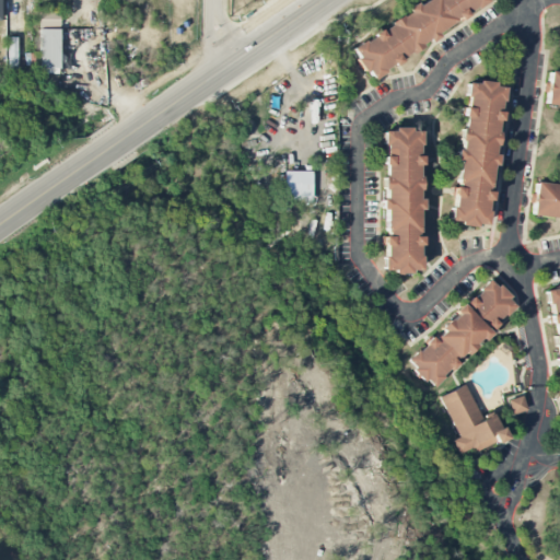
[(422,0),(348,44),(366,76),(489,3),(487,0),(422,0)]
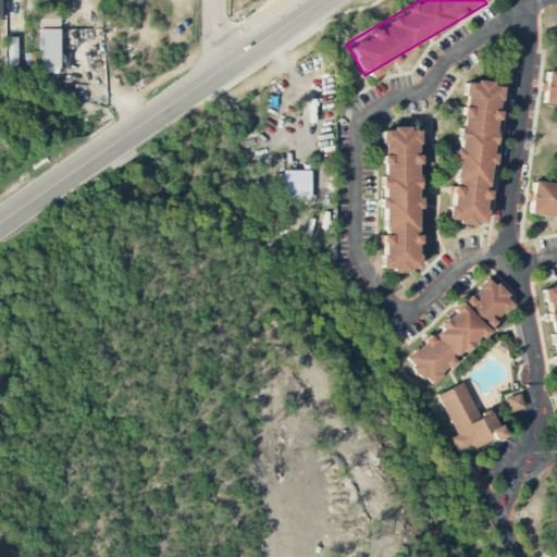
[(59,11),(39,11),(39,25),(59,25),(59,11)]
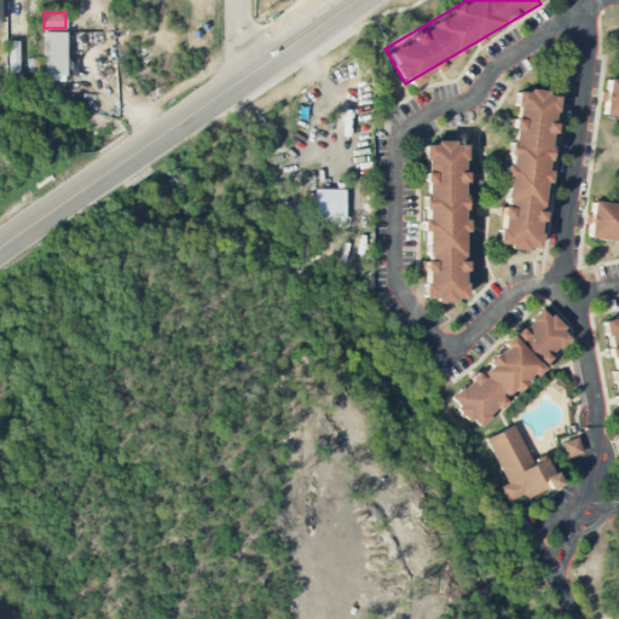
[(65,33),(44,33),(44,75),(64,76),(65,33)]
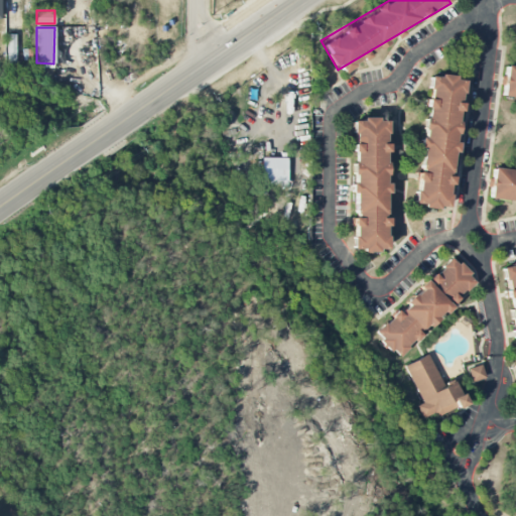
[(15,63),(14,34),(7,35),(7,63),(15,63)]
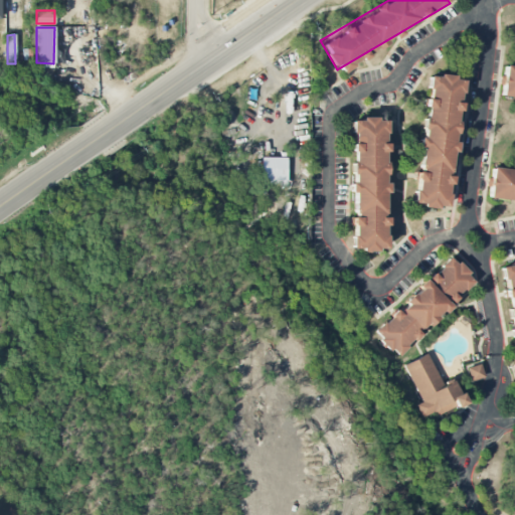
[(514,66),(504,65),(501,97),(514,98),(514,66)]
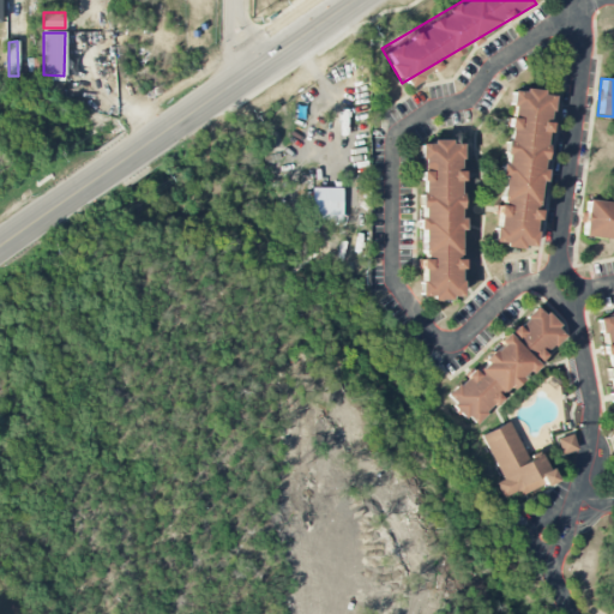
[(548,92),(509,89),(495,245),(535,248),(548,92)]
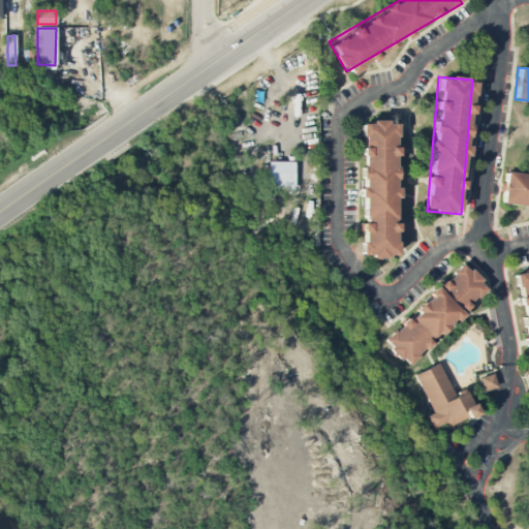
[(396,121),(362,121),(362,256),(396,256),(396,121)]
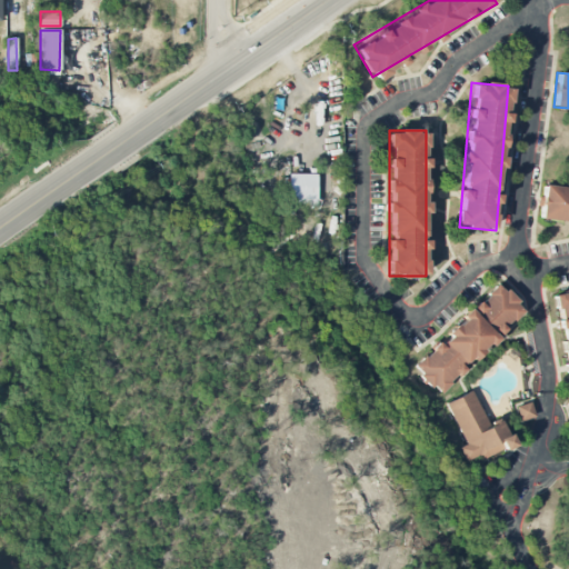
[(317,187),(291,186),(290,203),(317,205),(317,187)]
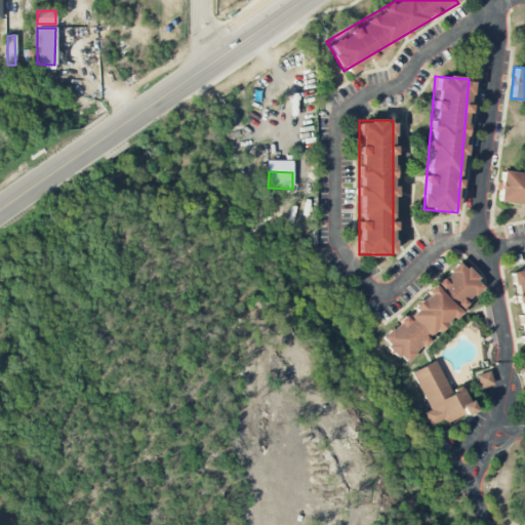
[(524,204),(524,172),(500,171),(497,202),(524,204)]
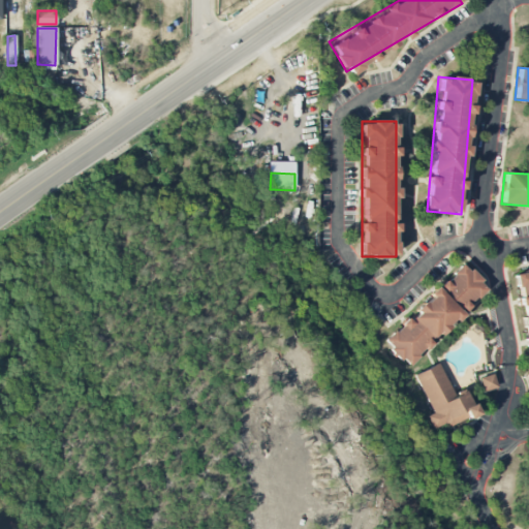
[(490,290),(466,263),(381,337),(404,365),(490,290)]
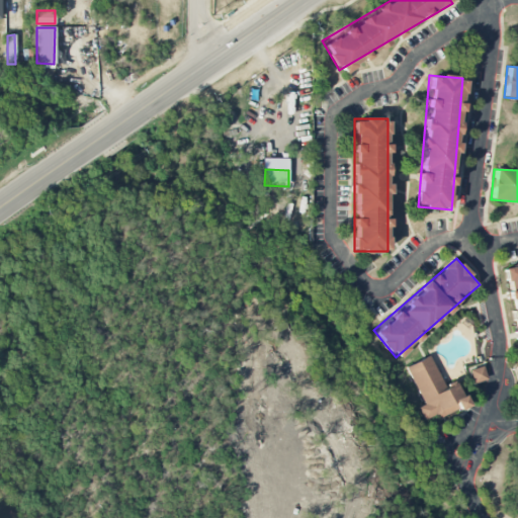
[(517,262),(506,264),(517,356),(517,262)]
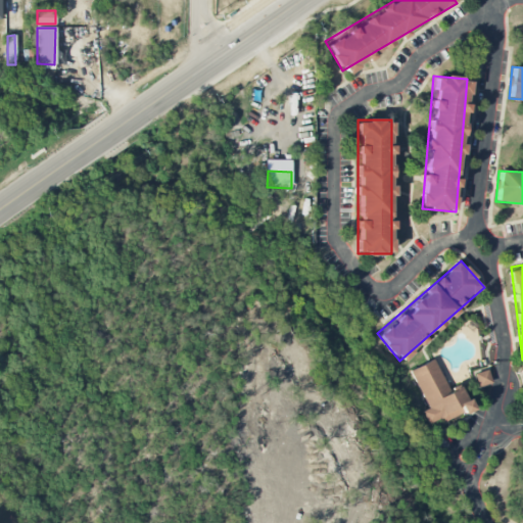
[(439,423),(472,409),(462,385),(448,391),(435,359),(411,370),(428,409),(422,411),(427,422),(437,418),(439,423)]
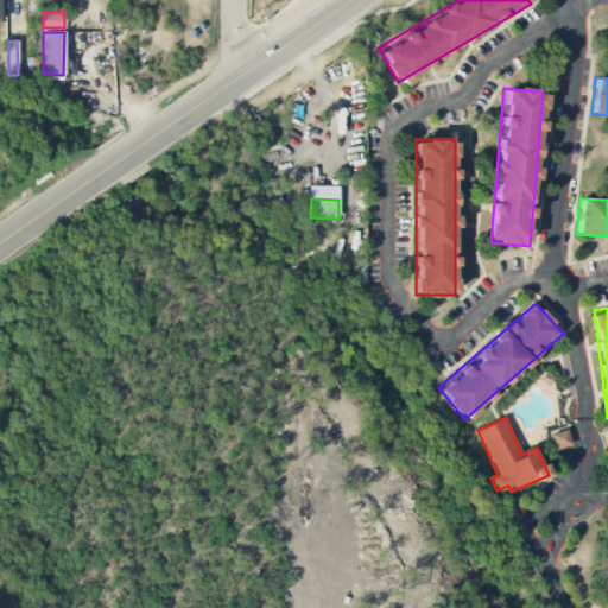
[(551,434),(556,449),(572,444),(568,429),(551,434)]
